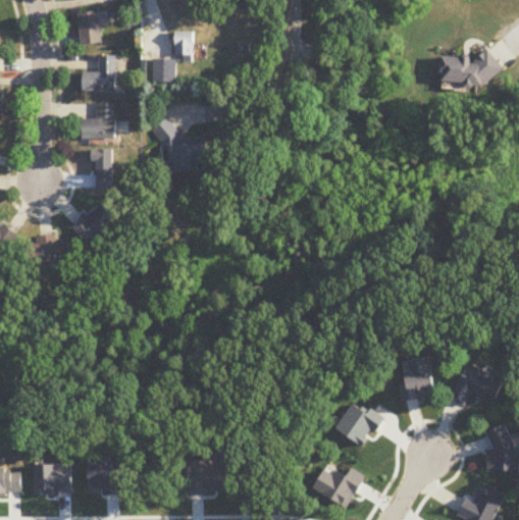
[(79,44),(99,44),(99,11),(79,11),(79,44)]
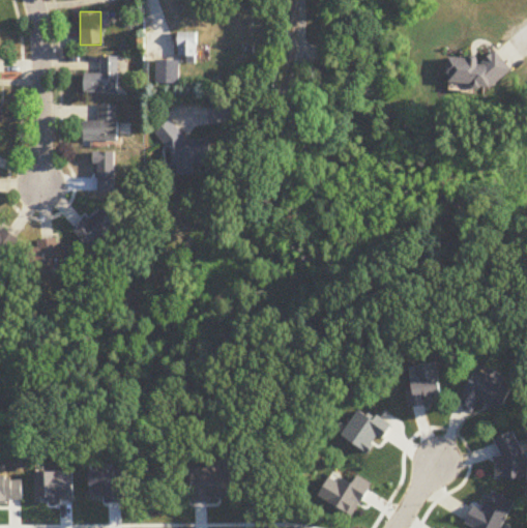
[(177,56),(186,56),(186,60),(197,60),(197,31),(177,31),(177,56)]
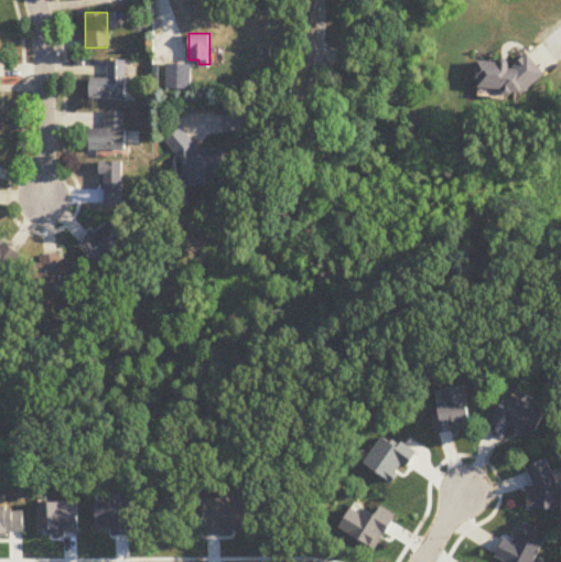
[(509,58),(508,62),(477,61),(475,88),(537,92),(538,61),(509,58)]
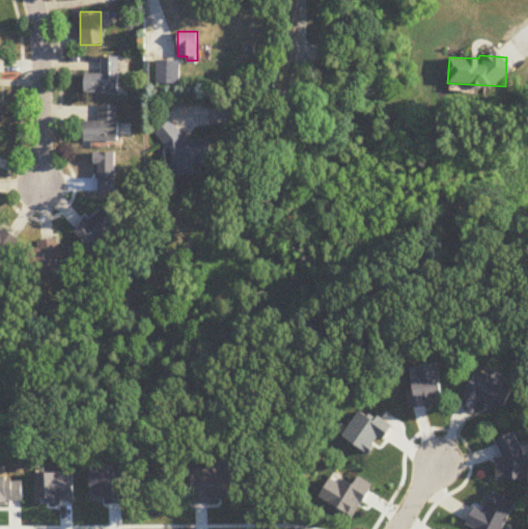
[(116,56),(98,56),(98,73),(83,73),(83,92),(116,92),(116,56)]
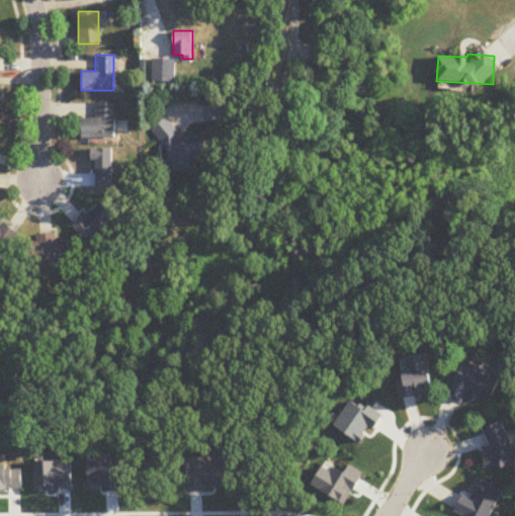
[(151,81),(174,81),(174,58),(151,58),(151,81)]
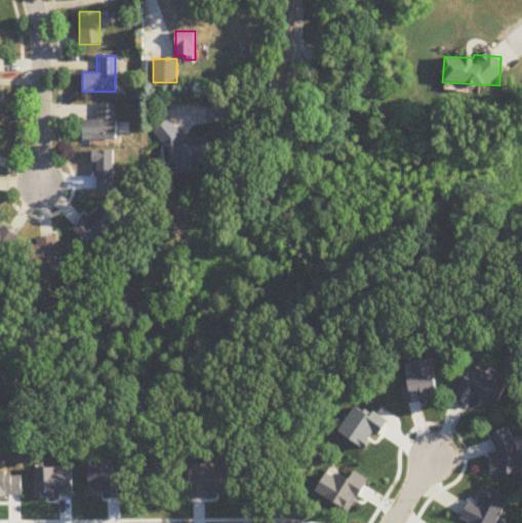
[(115,103),(94,103),(94,119),(81,119),(81,139),(115,139),(115,103)]
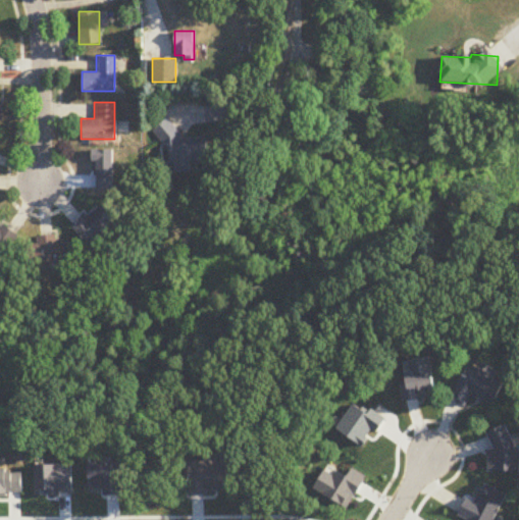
[(162,122),(164,172),(191,171),(190,160),(207,159),(206,137),(176,138),(175,121),(162,122)]
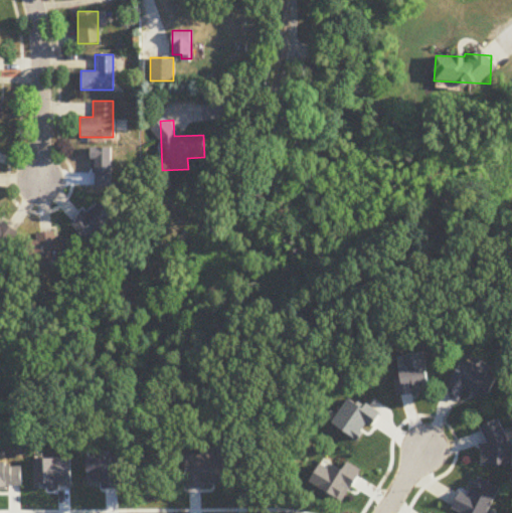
[(118,211),(102,196),(72,225),(89,240),(118,211)]
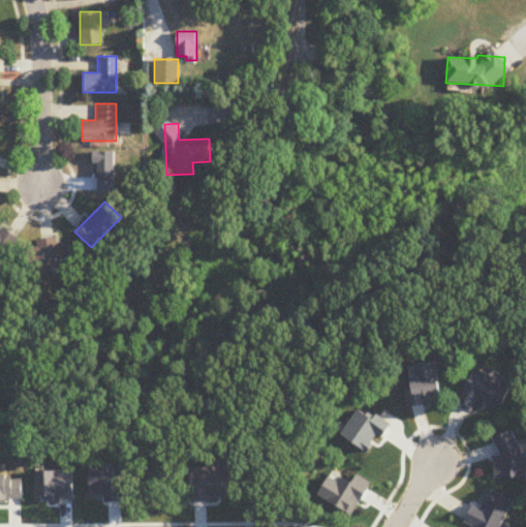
[(0,265),(1,265),(17,238),(0,227),(0,265)]
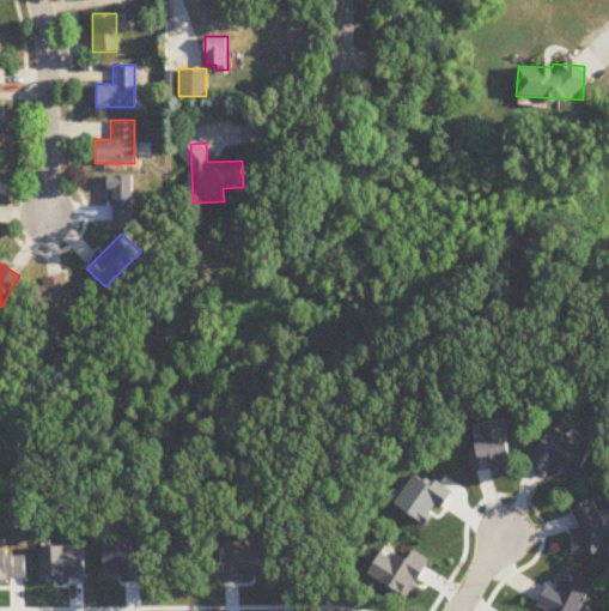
[(44,286),(32,288),(35,310),(79,307),(78,284),(67,284),(67,274),(43,277),(44,286)]
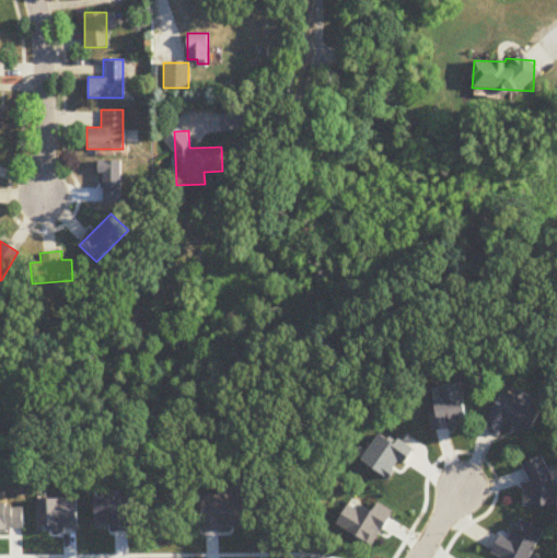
[(530,433),(542,409),(503,391),(486,425),(500,432),(506,421),(530,433)]
